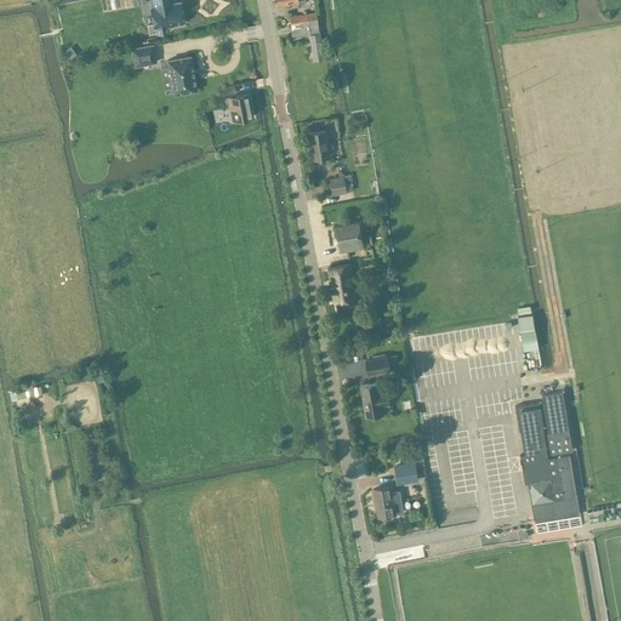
[(167,26),(184,22),(181,1),(174,3),(172,0),(151,0),(152,6),(151,6),(154,24),(148,26),(149,34),(155,33),(169,30),(167,26)]
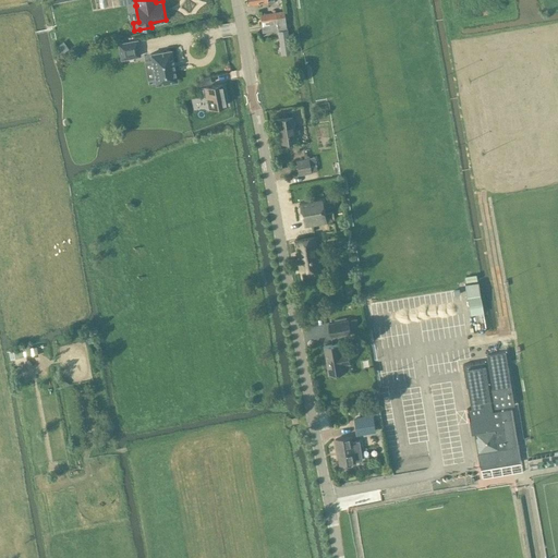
[(259,15),(262,33),(278,31),(281,55),(290,53),(283,12),(259,15)]
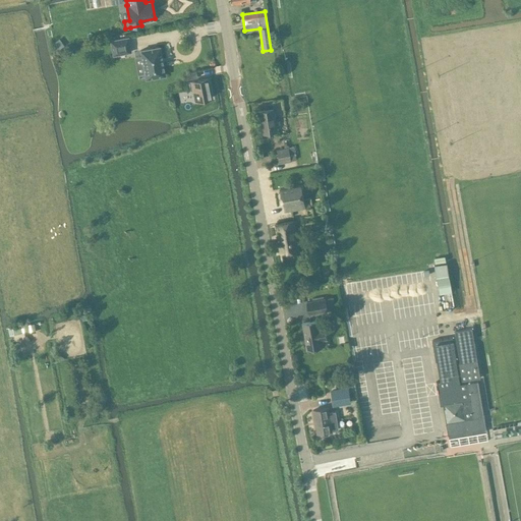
[(111,41),(113,55),(130,52),(128,38),(111,41)]
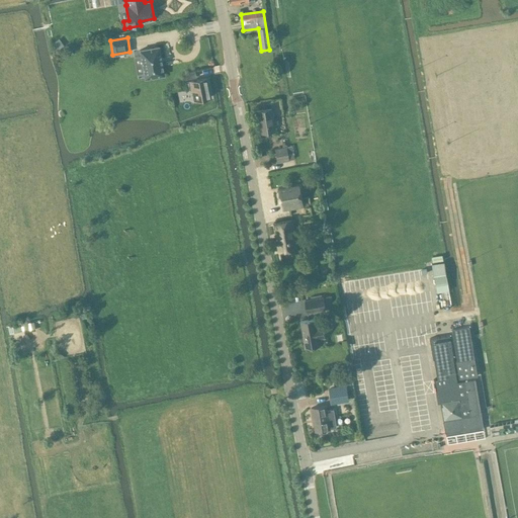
[(159,47),(140,50),(145,79),(164,75),(159,47)]
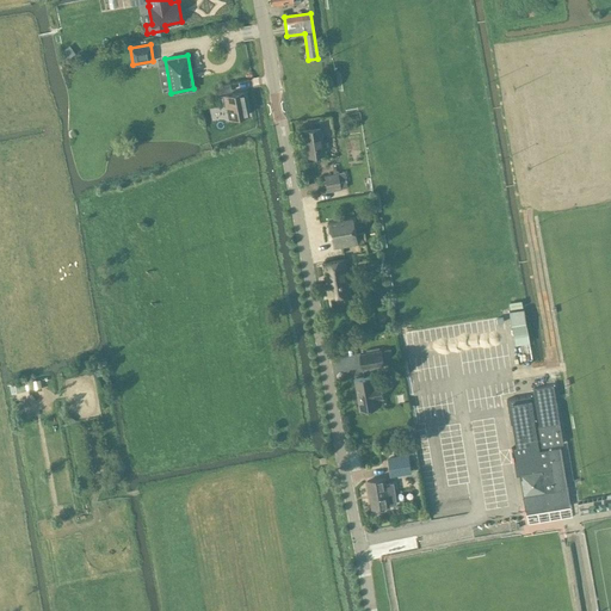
[(244,92),(224,96),(226,106),(228,119),(248,115),(244,92)]
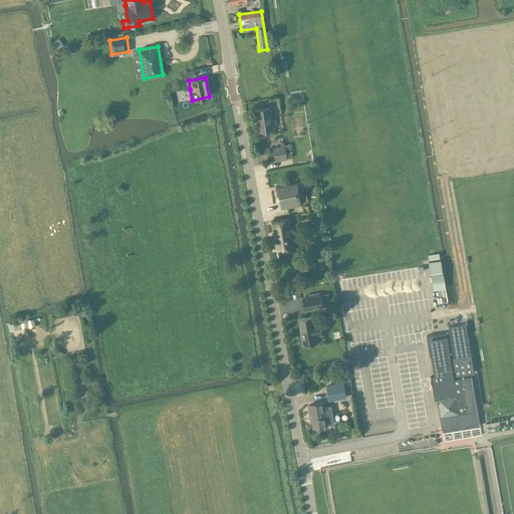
[(273,130),(271,117),(269,107),(254,109),(257,133),(273,130)]
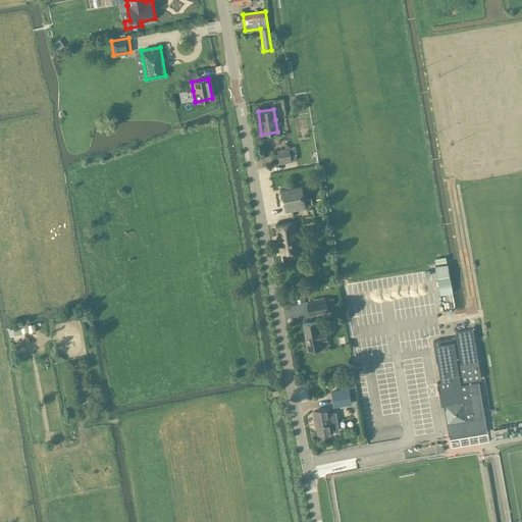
[(288,148),(276,150),(278,163),(290,161),(288,148)]
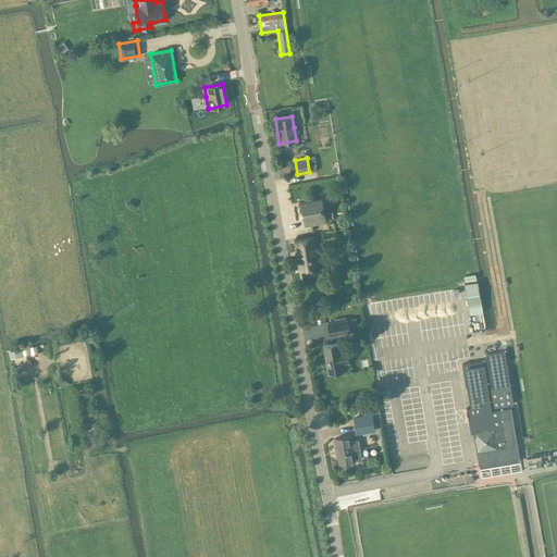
[(326,219),(323,198),(299,202),(302,222),(326,219)]
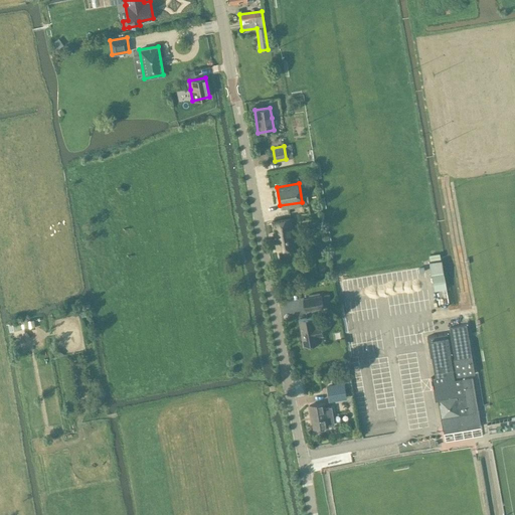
[(297,248),(292,218),(272,221),(277,251),(297,248)]
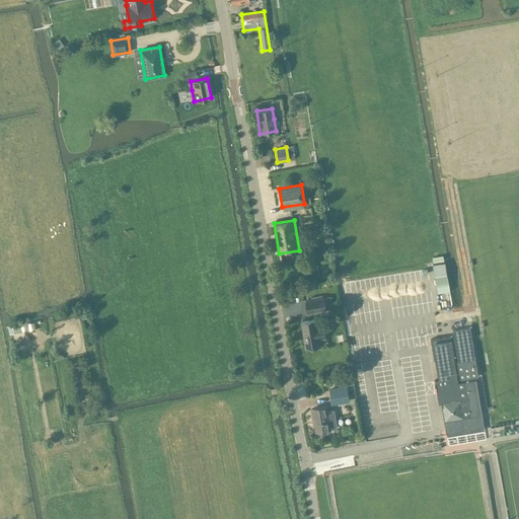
[(449,284),(445,262),(433,265),(437,286),(449,284)]
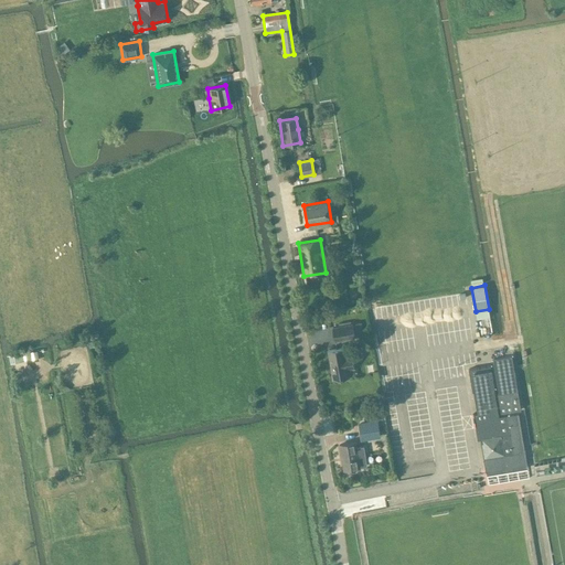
[(333,328),(336,341),(354,337),(352,323),(333,328)]
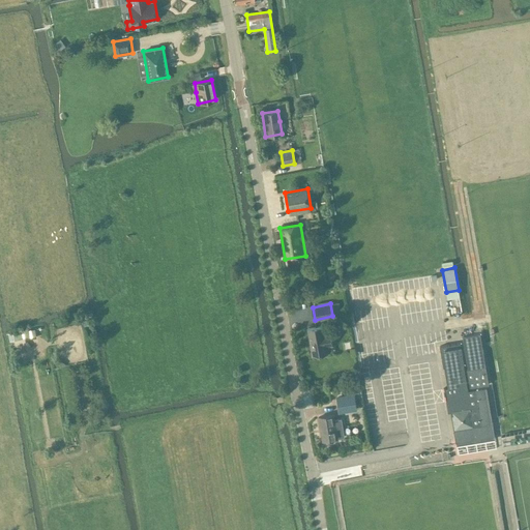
[(332,346),(331,341),(330,332),(325,333),(323,326),(307,329),(313,356),(328,353),(327,347),(332,346)]
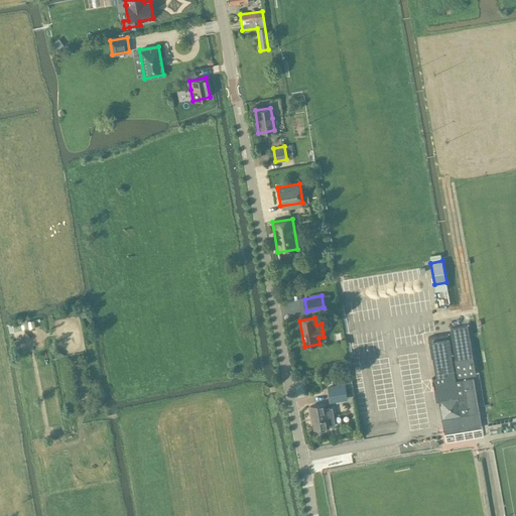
[(468,326),(450,328),(456,360),(455,360),(458,377),(476,375),(468,326)]
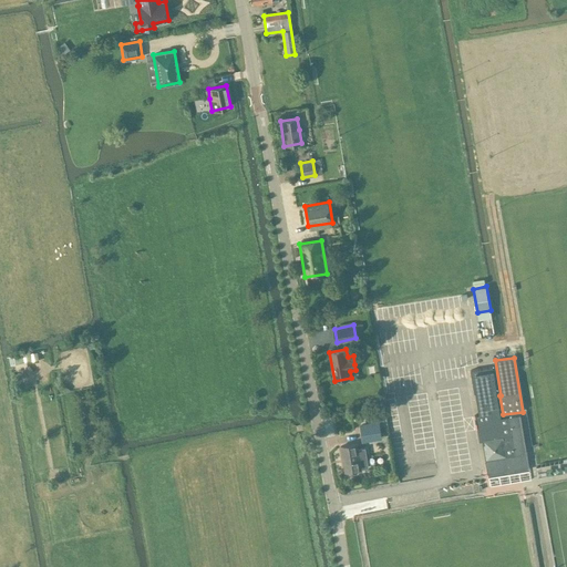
[(528,466),(526,453),(521,415),(501,418),(493,367),(471,371),(478,416),(476,416),(480,441),(484,440),(490,473),(504,471),(504,474),(516,472),(515,468),(528,466)]
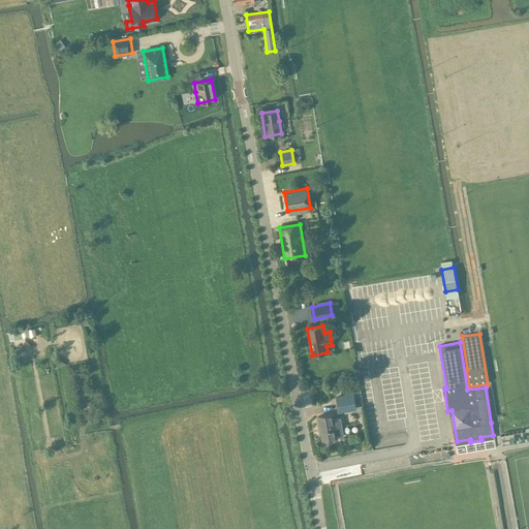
[(339,412),(353,410),(351,402),(350,402),(349,397),(337,398),(339,412)]
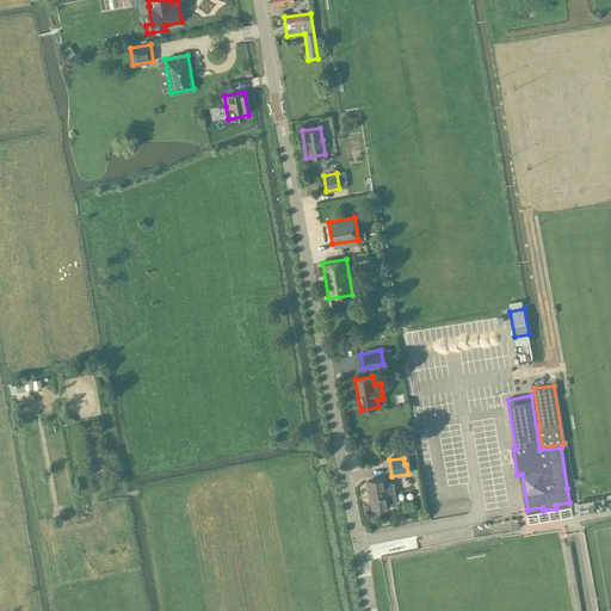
[(394,485),(387,486),(386,479),(368,481),(371,508),(390,506),(390,504),(397,504),(394,485)]
